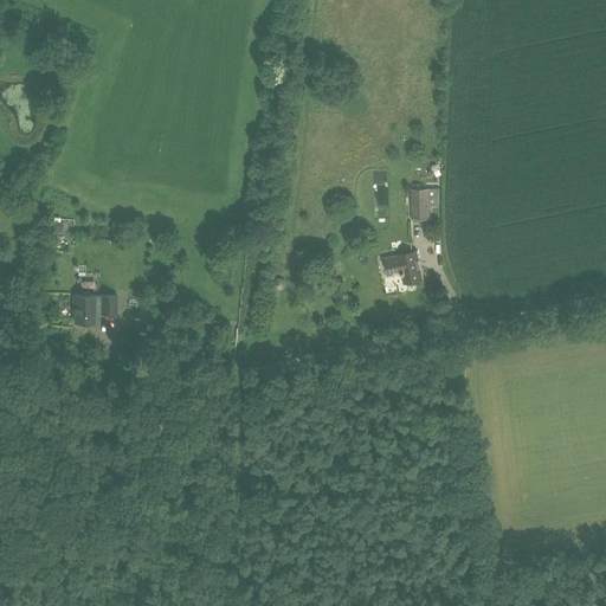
[(411,188),(411,218),(430,218),(430,188),(411,188)]
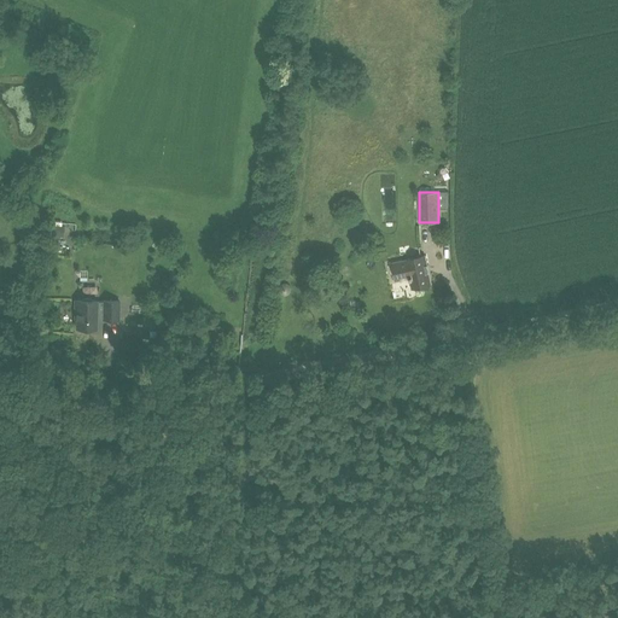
[(51,238),(64,239),(65,227),(62,227),(63,222),(53,221),(51,238)]
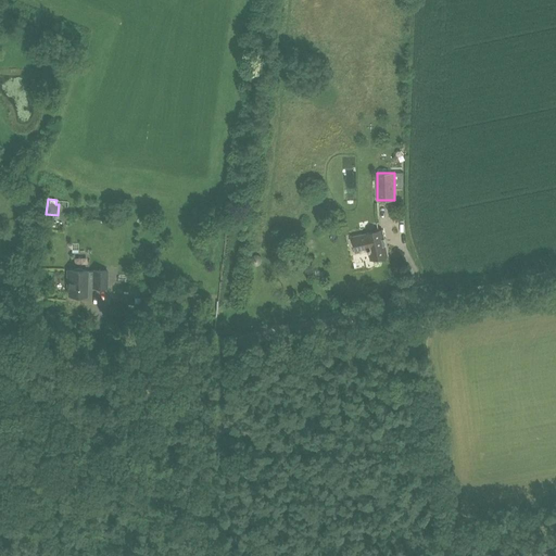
[(367,245),(370,261),(389,256),(382,229),(381,229),(379,223),(365,226),(366,232),(364,232),(365,234),(352,236),(355,251),(358,251),(358,248),(367,245)]
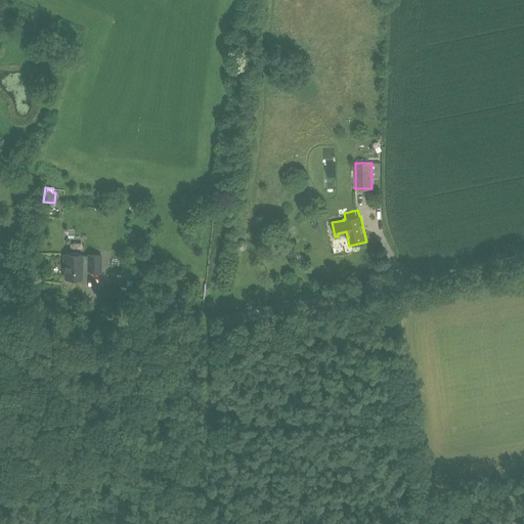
[(66,278),(82,278),(82,268),(87,268),(87,270),(101,270),(101,255),(87,255),(87,256),(82,256),(82,255),(63,255),(63,263),(66,264),(66,278)]
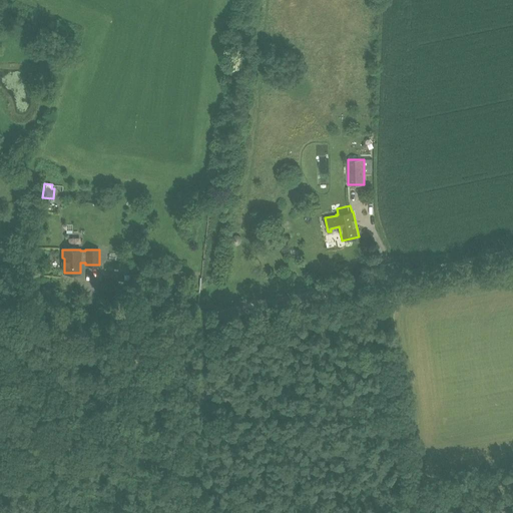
[(6,267),(19,271),(23,254),(11,250),(6,267)]
